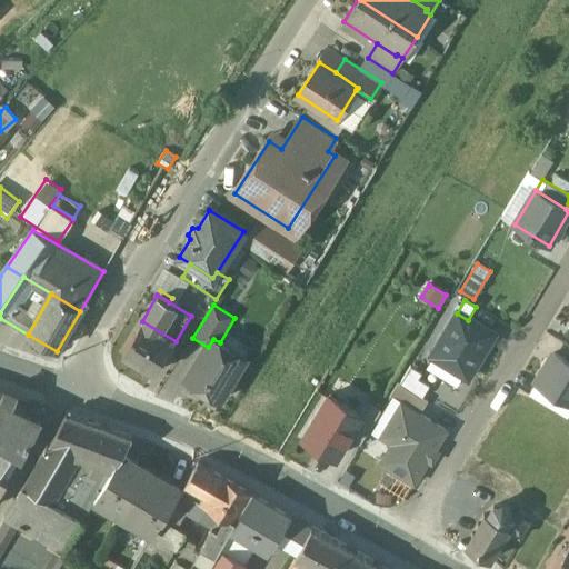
[(468,320),(457,313),(429,360),(468,383),(496,337),(468,320)]
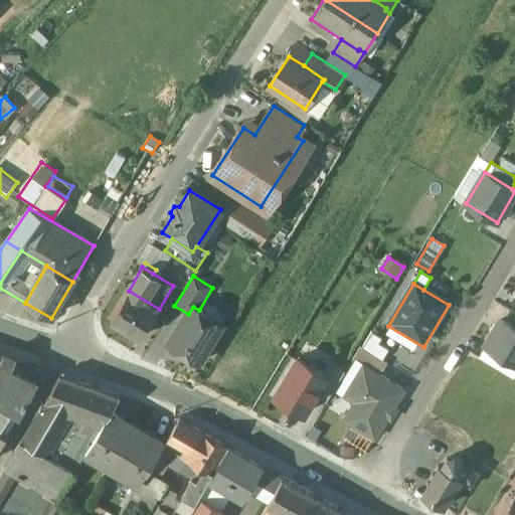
[(159,309),(129,291),(111,320),(142,339),(159,309)]
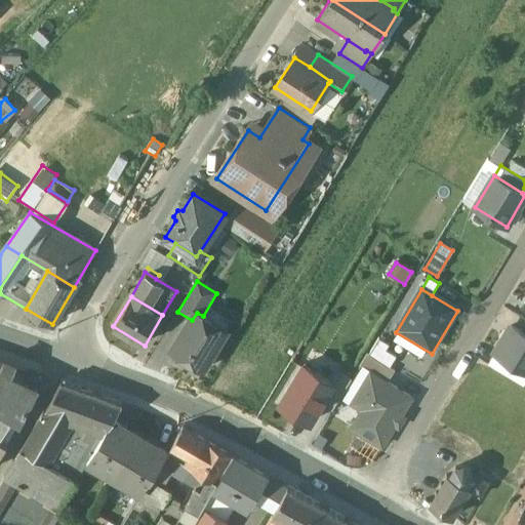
[(203,316),(197,313),(192,320),(173,353),(204,371),(229,331),(203,316)]
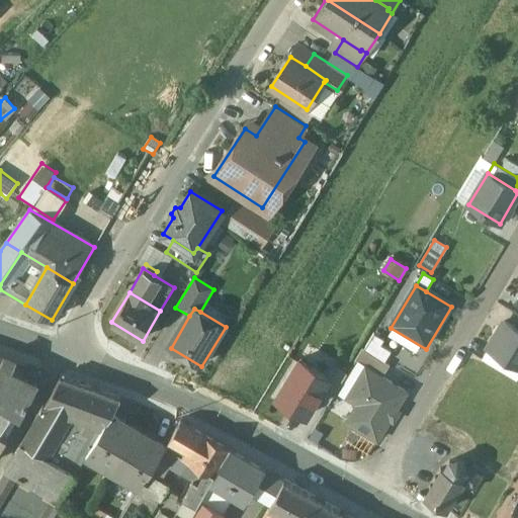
[(490,348),(517,364),(517,329),(506,322),(490,348)]
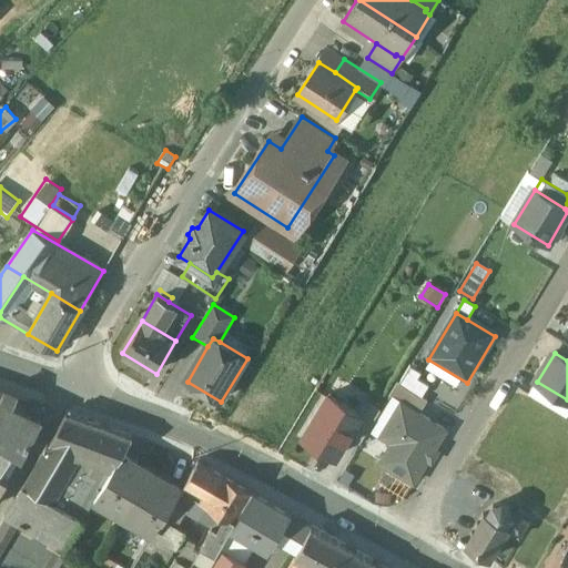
[(396,383),(427,401),(436,385),(406,366),(396,383)]
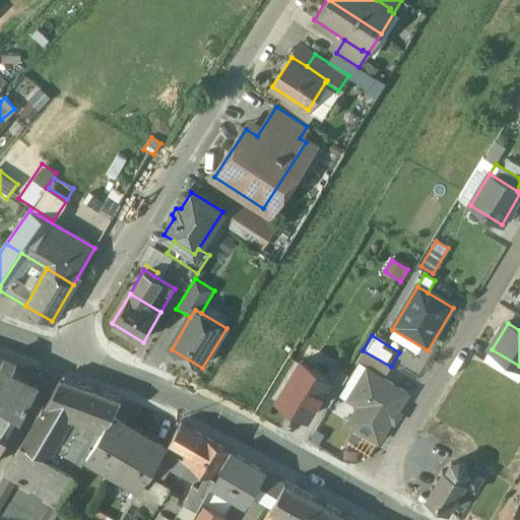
[(391,367),(363,350),(356,363),(367,369),(384,379),(391,367)]
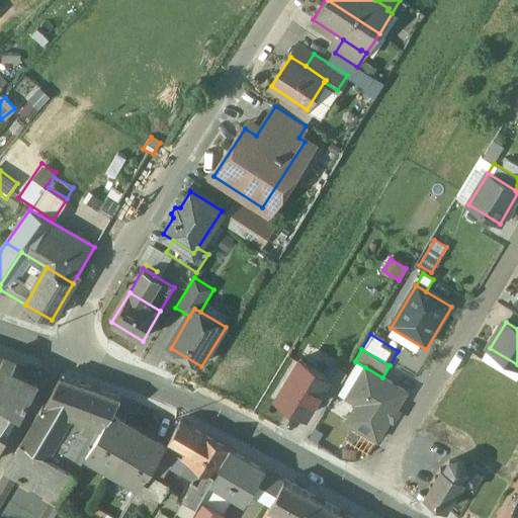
[(36,385),(10,372),(15,363),(2,357),(0,361),(0,449),(7,438),(0,433),(0,425),(10,409),(20,416),(29,402),(36,385)]
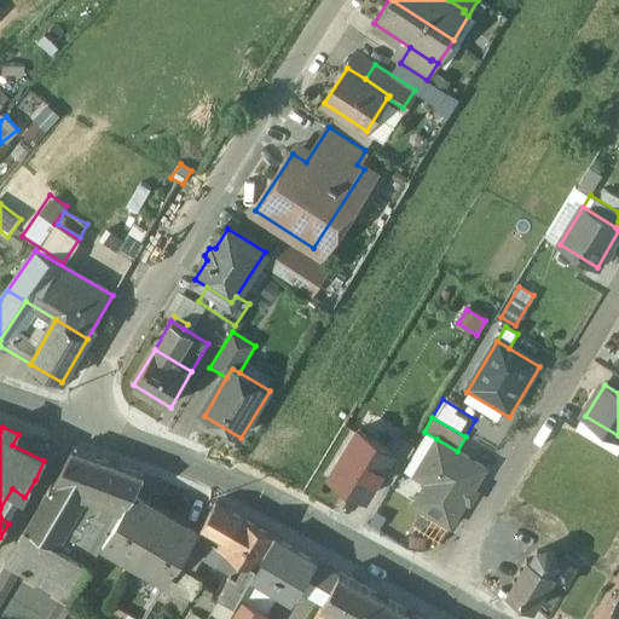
[(330,478),(366,499),(380,476),(394,452),(359,431),(330,478)]
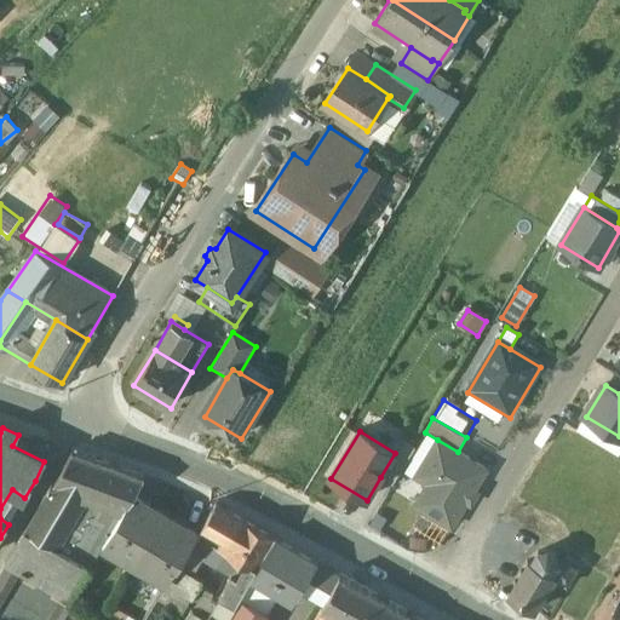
[(458,452),(437,440),(424,461),(436,469),(414,506),(451,528),(487,470),(458,452)]
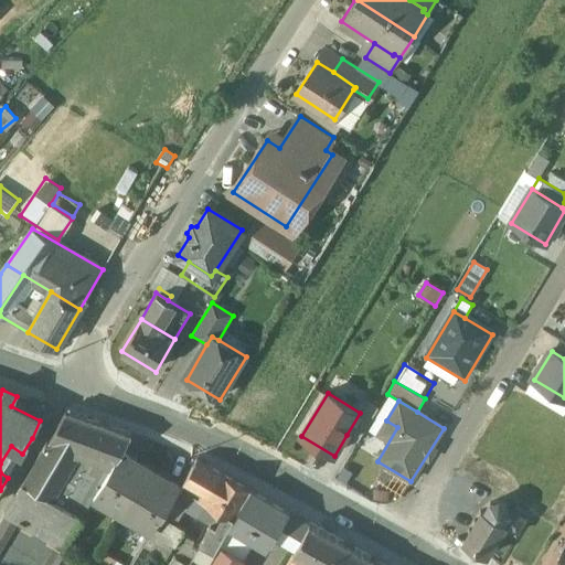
[(360,413),(347,435),(359,443),(379,408),(366,402),(360,413)]
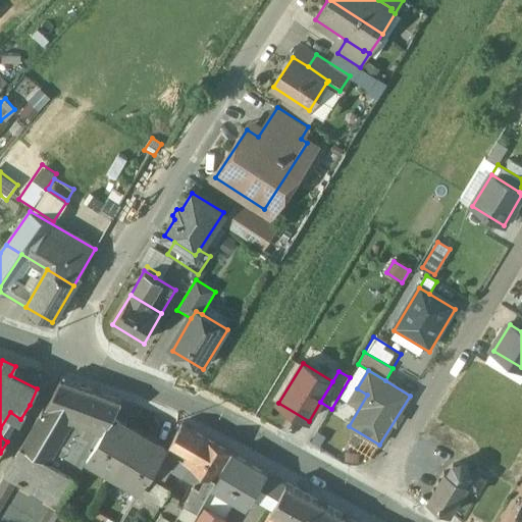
[(103,397),(60,380),(45,406),(74,417),(89,422),(103,397)]
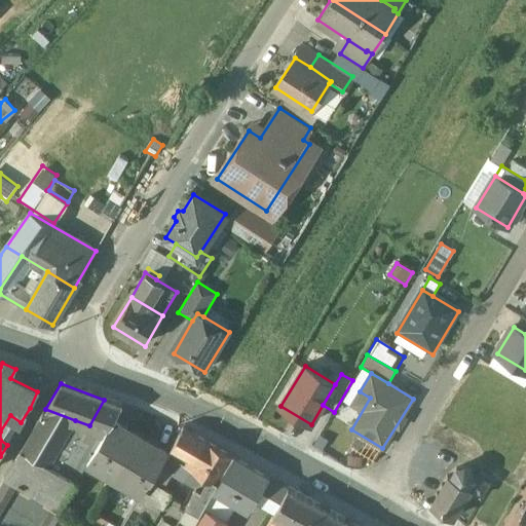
[(104,400),(89,425),(106,431),(112,421),(121,406),(104,400)]
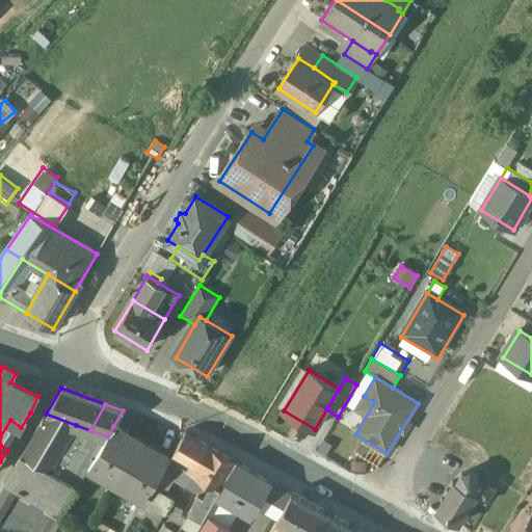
[(76,425),(46,414),(40,424),(67,441),(76,425)]
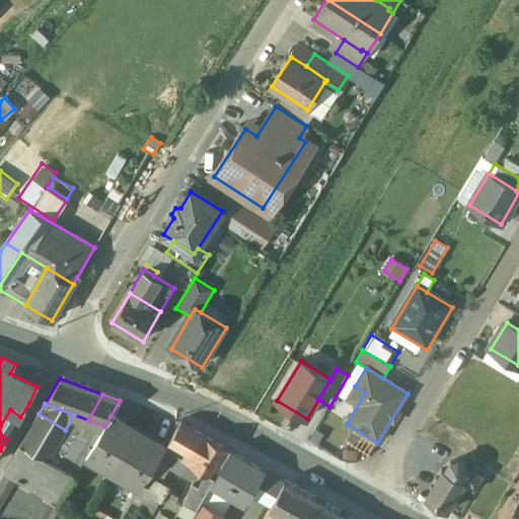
[(39,414),(23,440),(17,449),(32,458),(34,454),(47,461),(65,430),(39,414)]
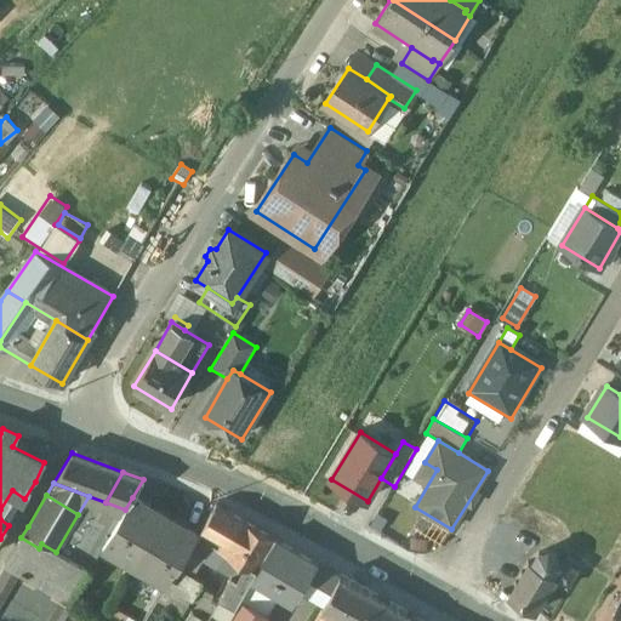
[(125,510),(102,548),(136,567),(165,517),(132,497),(125,510)]
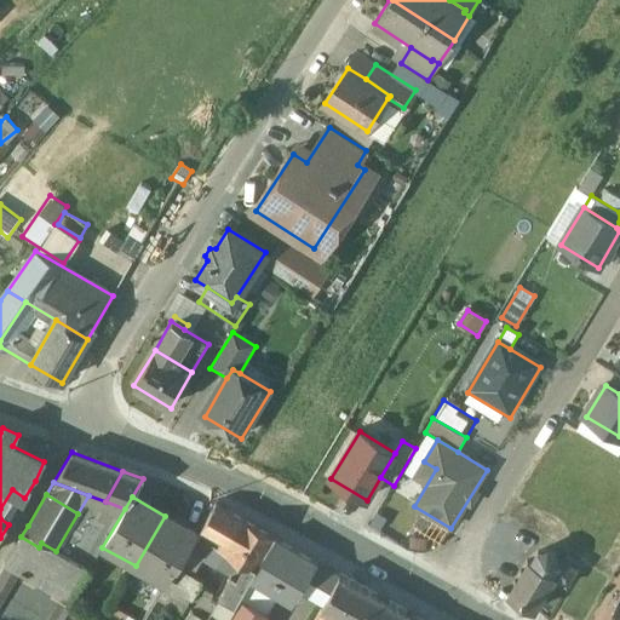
[(197,535),(178,568),(202,581),(220,550),(240,518),(216,505),(197,535)]
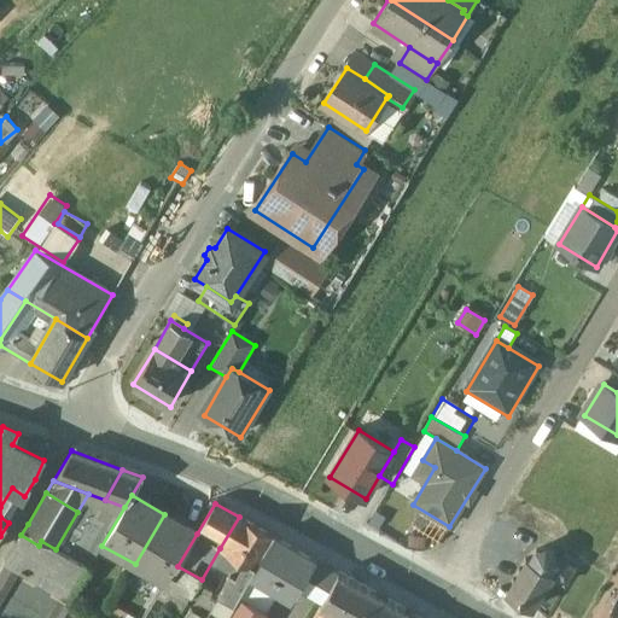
[(164,514),(135,564),(165,583),(175,565),(178,566),(197,534),(164,514)]
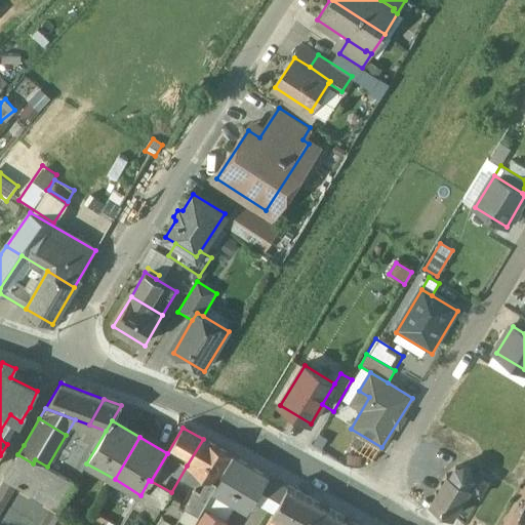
[(203,439),(187,466),(208,477),(218,482),(233,456),(203,439)]
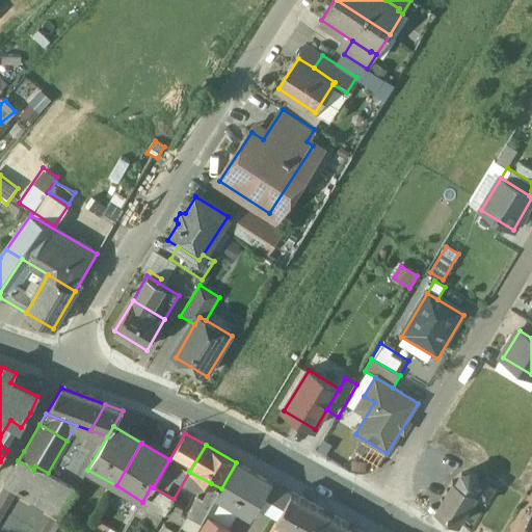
[(33,470),(18,460),(4,483),(6,485),(17,491),(46,508),(62,480),(48,473),(35,466),(33,470)]
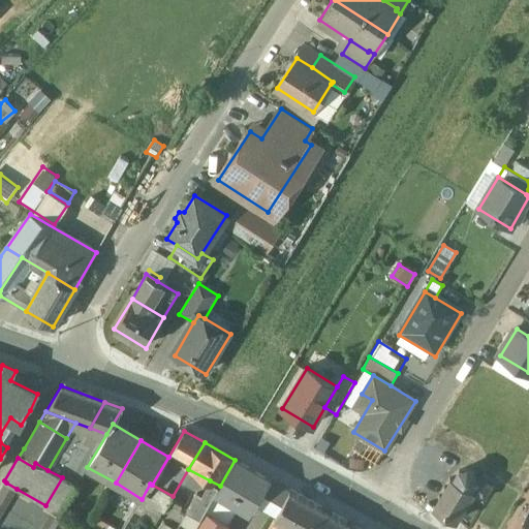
[(220,486),(206,511),(229,525),(247,494),(260,500),(272,481),(235,460),(220,486)]
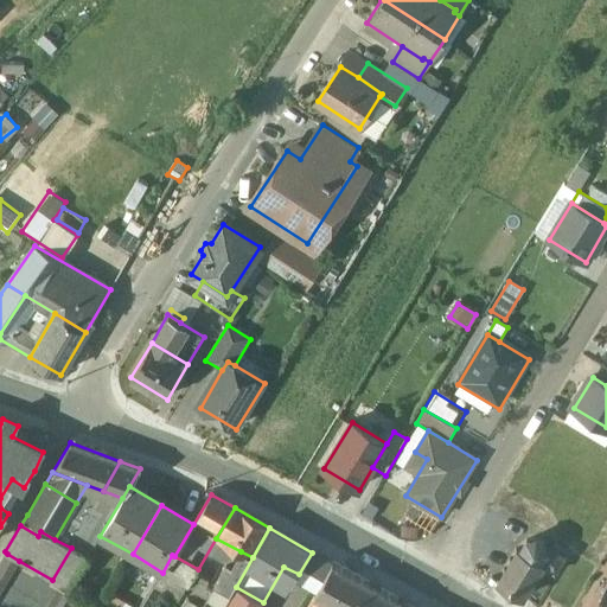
[(535,538),(525,541),(519,550),(517,549),(517,550),(516,549),(496,582),(497,582),(497,583),(504,588),(504,589),(513,595),(513,594),(522,599),(522,598),(524,599),(543,566),(542,564),(540,562),(545,553),(543,543),(535,538)]
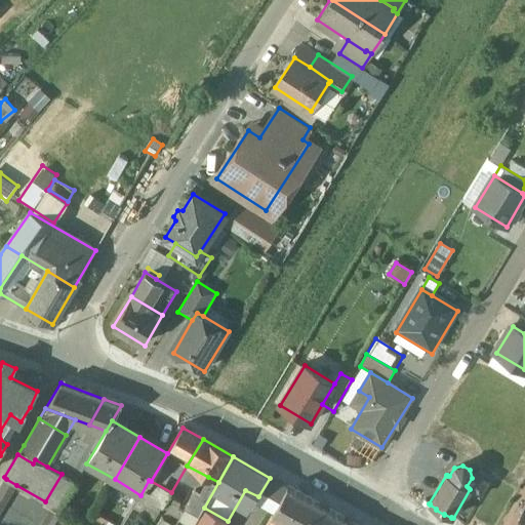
[(62,474),(45,501),(58,509),(75,482),(62,474)]
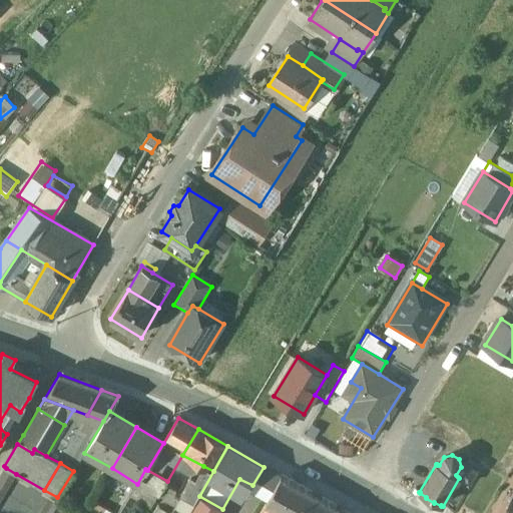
[(213,471),(203,466),(196,480),(190,476),(170,512),(189,512),(199,496),(213,471)]
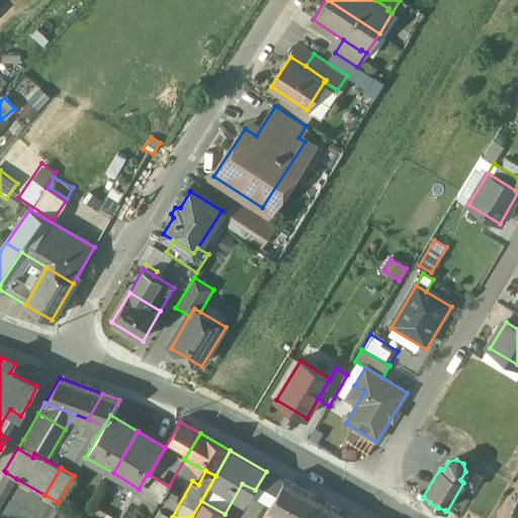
[(283,482),(266,471),(255,490),(262,494),(271,498),(273,499),(283,482)]
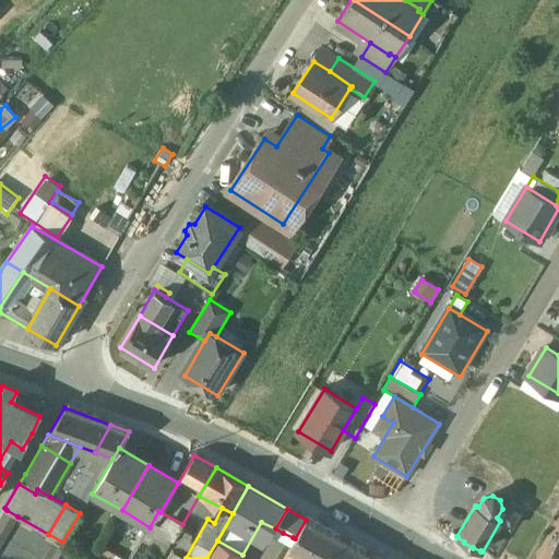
[(7,510),(0,520),(0,546),(18,516),(7,510)]
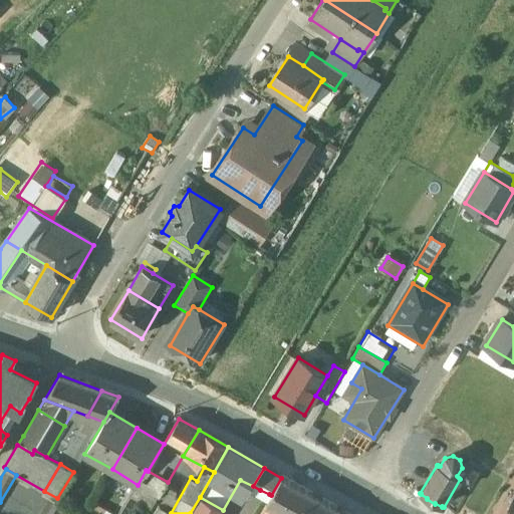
[(148,471),(146,470),(138,485),(161,496),(168,482),(148,471)]
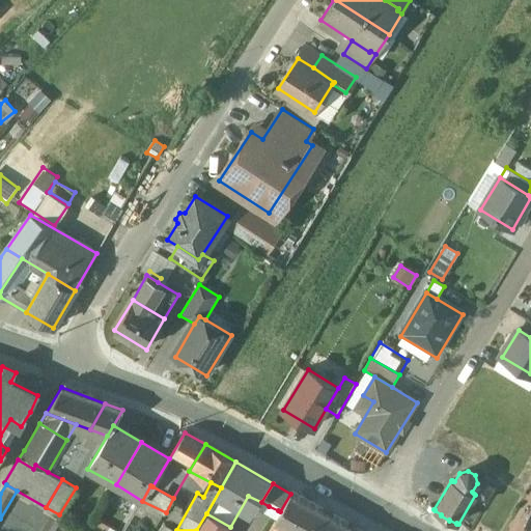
[(311,530),(323,511),(290,494),(280,511),(276,520),(277,520),(297,530),(311,530)]
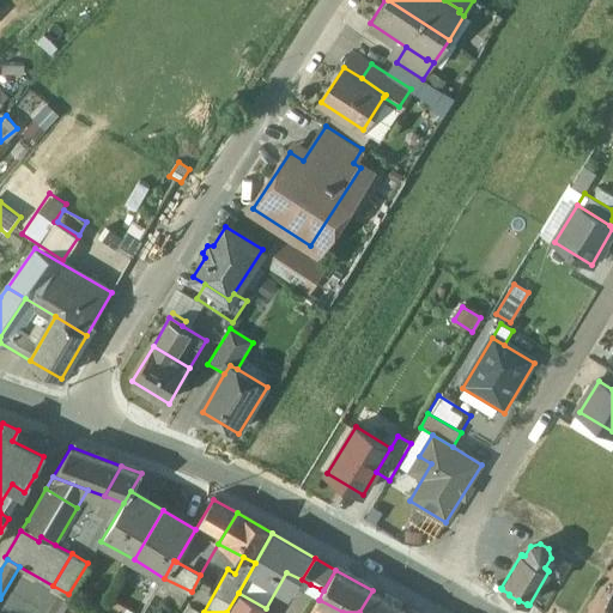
[(155,593),(183,608),(192,592),(164,578),(155,593)]
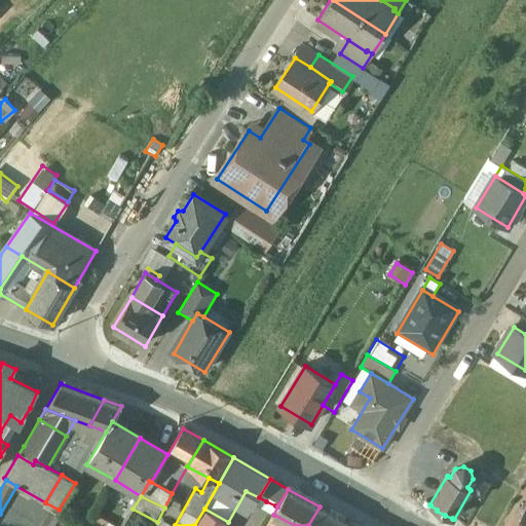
[(275,505),(266,501),(259,517),(261,518),(259,523),(265,525),(275,505)]
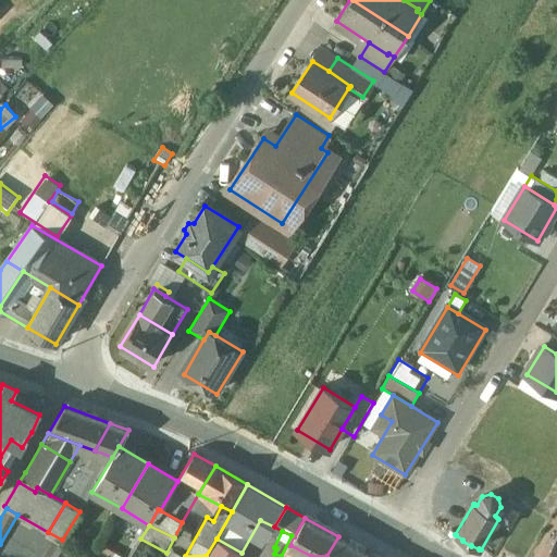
[(556,556),(556,531),(542,556),(556,556)]
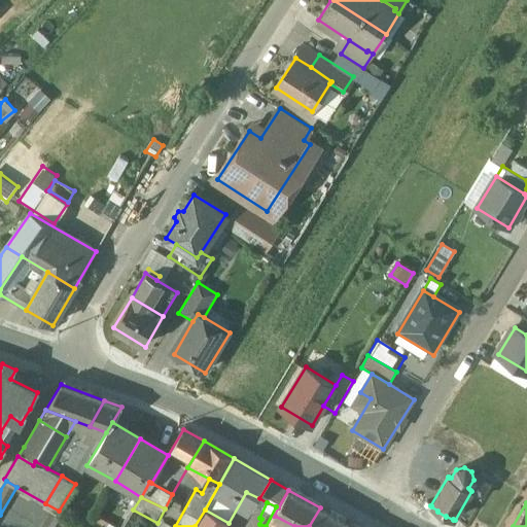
[(320,507),(309,526),(342,526),(346,522),(320,507)]
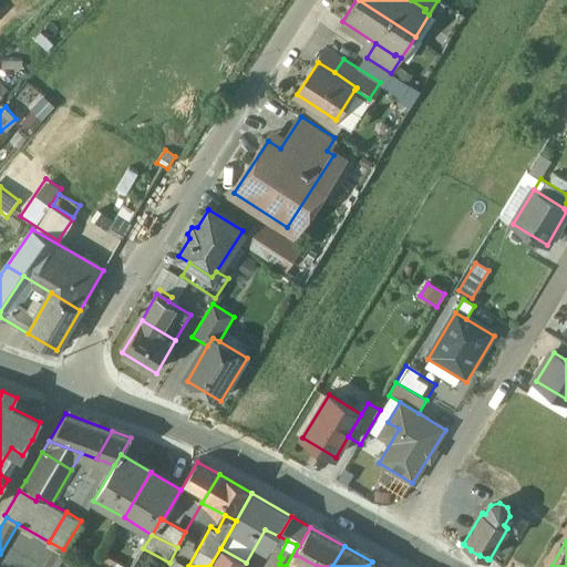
[(220,548),(209,566),(241,566),(246,563),(220,548)]
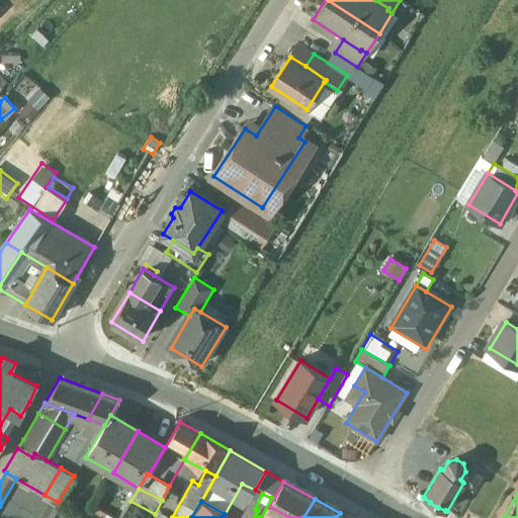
[(289,517),(270,507),(263,517),(289,517)]
